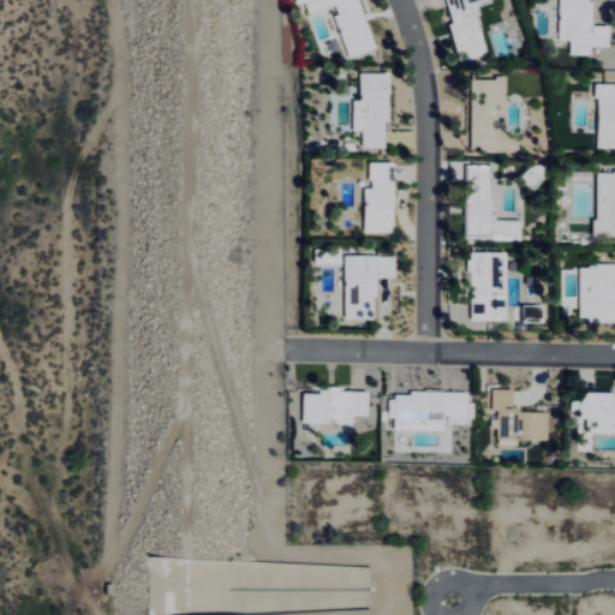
[(298,0),(299,4),(306,1),(310,13),(334,6),(350,55),(375,48),(360,0),(298,0)]
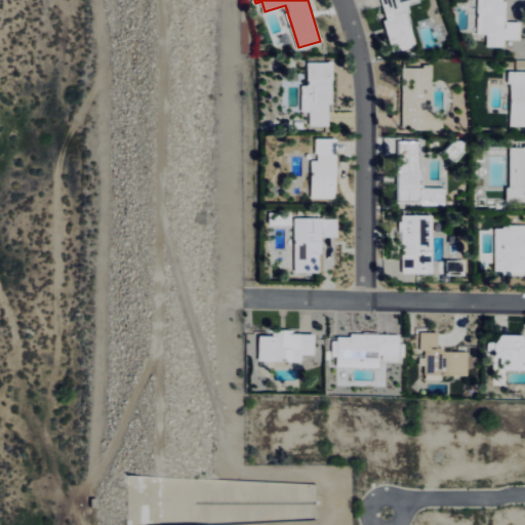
[(487,45),(506,46),(506,39),(521,39),(521,22),(506,22),(506,0),(473,0),(473,33),(488,34),(487,45)]
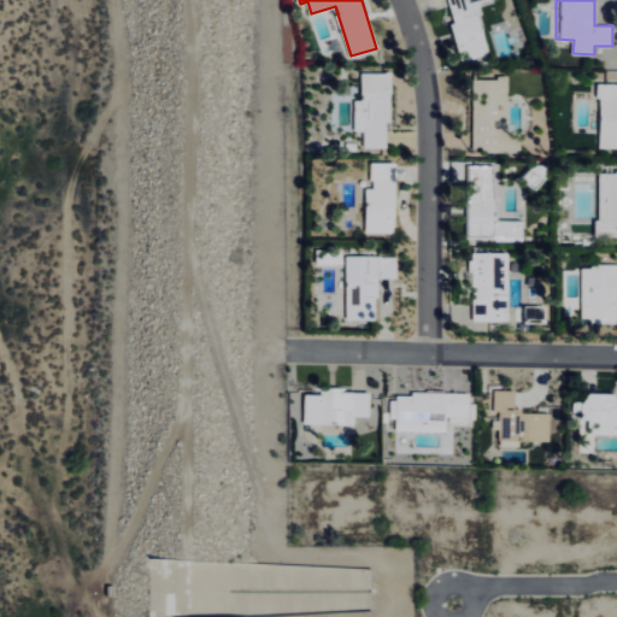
[(365,147),(391,147),(389,71),(362,72),(363,99),(356,99),(356,130),(365,130),(365,147)]
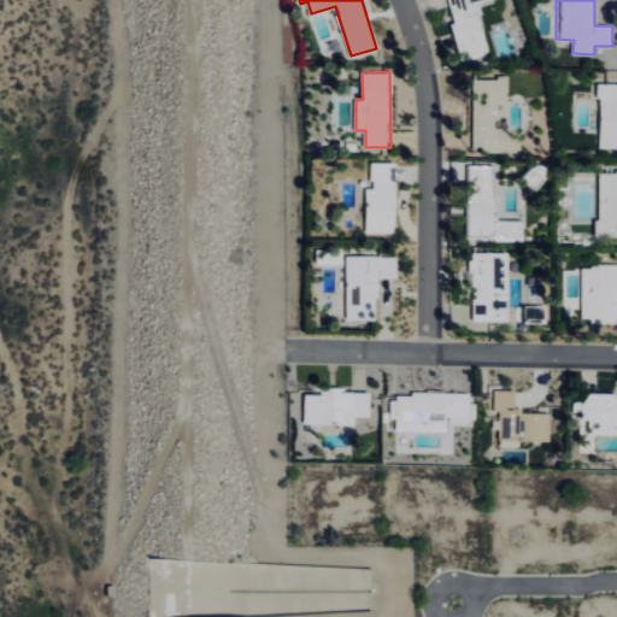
[(616,82),(600,82),(599,148),(616,147),(616,82)]
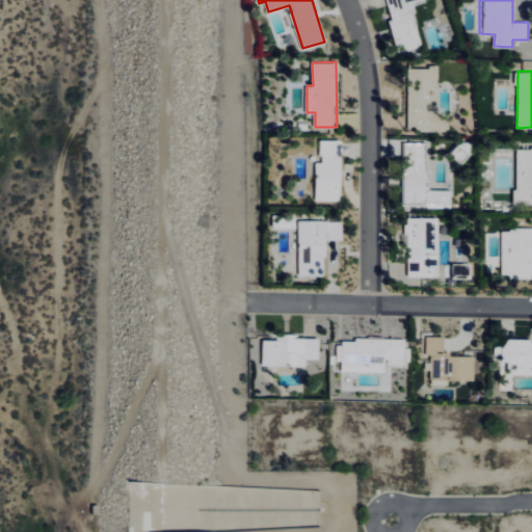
[(316,161),(316,200),(341,201),(342,139),(321,139),(321,162),(316,161)]
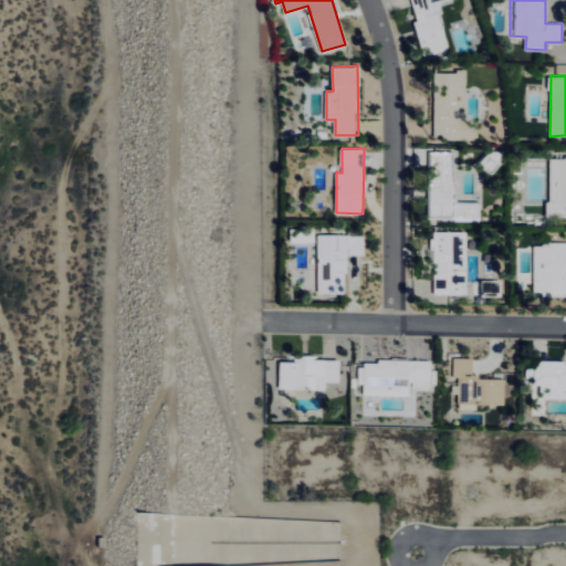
[(456,152),(436,150),(436,167),(431,167),(429,217),(480,218),(480,202),(454,201),(456,152)]
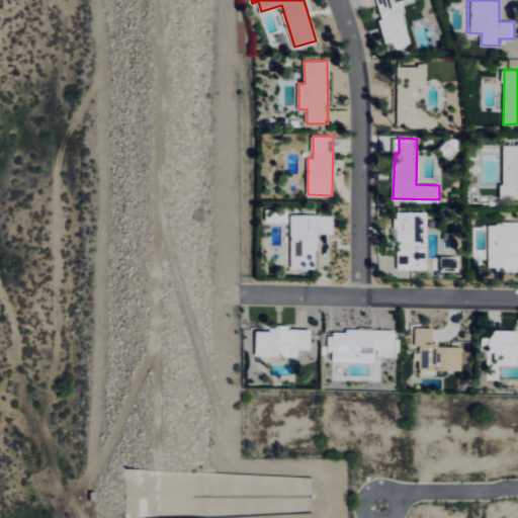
[(517,144),(503,144),(503,192),(517,191),(517,144)]
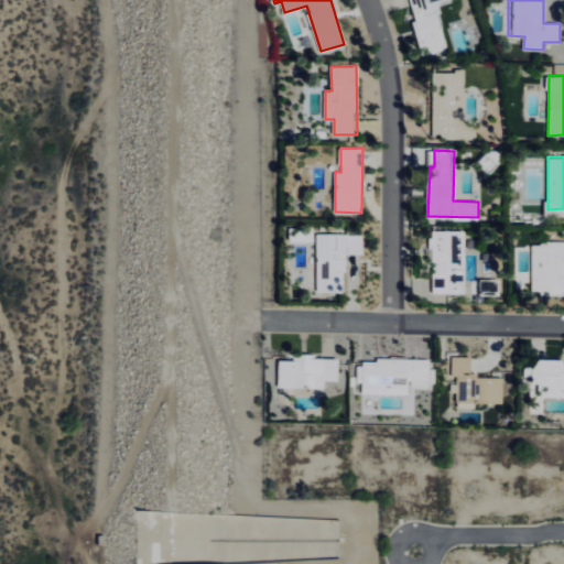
[(432,293),(465,292),(465,229),(432,230),(432,293)]
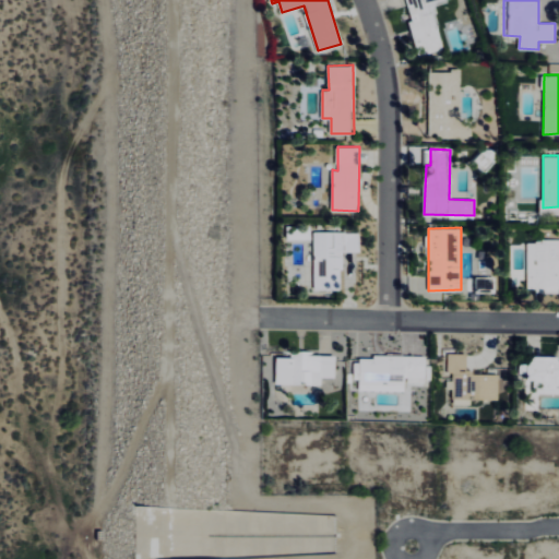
[(359,252),(360,232),(314,232),(313,289),(342,289),(342,251),(359,252)]
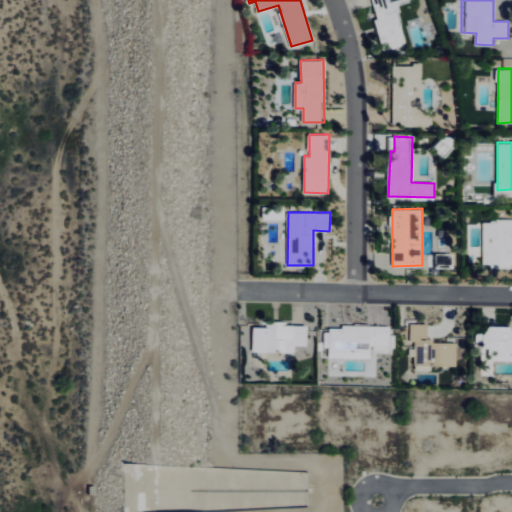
[(484,222),(483,266),(511,266),(511,219),(496,219),(496,222),(484,222)]
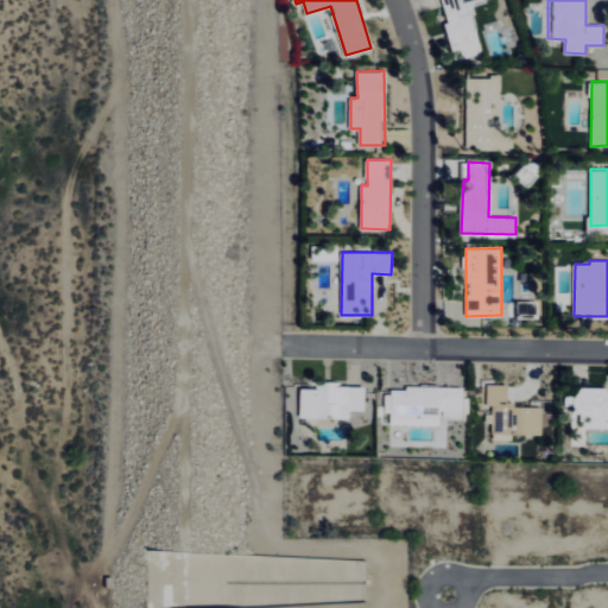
[(350,417),(350,410),(365,410),(365,386),(339,386),(339,381),(317,381),(317,388),(301,388),(301,417),(350,417)]
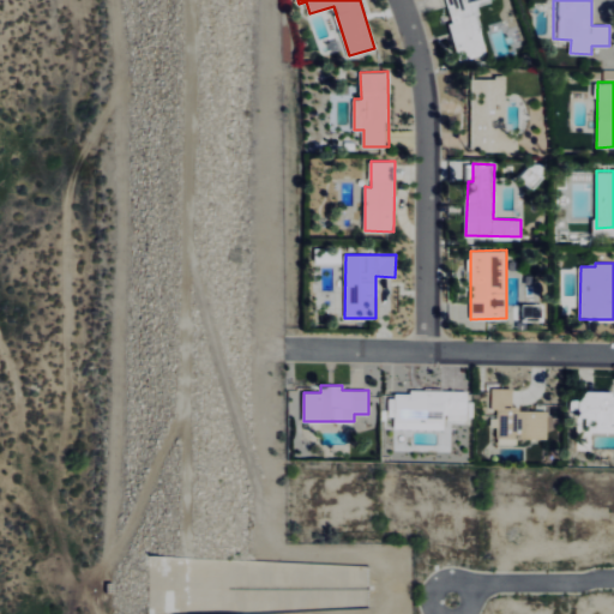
[(547,437),(547,410),(512,410),(512,387),(494,387),(494,417),(492,417),(492,427),(500,427),(499,437),(547,437)]
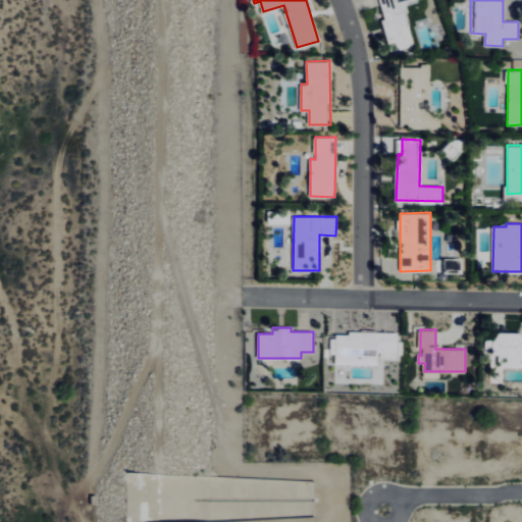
[(398,333),(336,331),(335,364),(378,364),(379,356),(398,357),(398,333)]
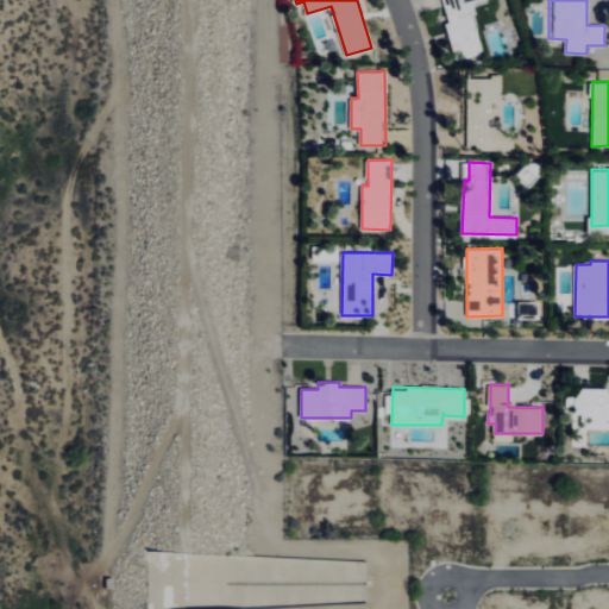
[(608,391),(575,391),(573,414),(582,414),(581,428),(608,428),(608,391)]
